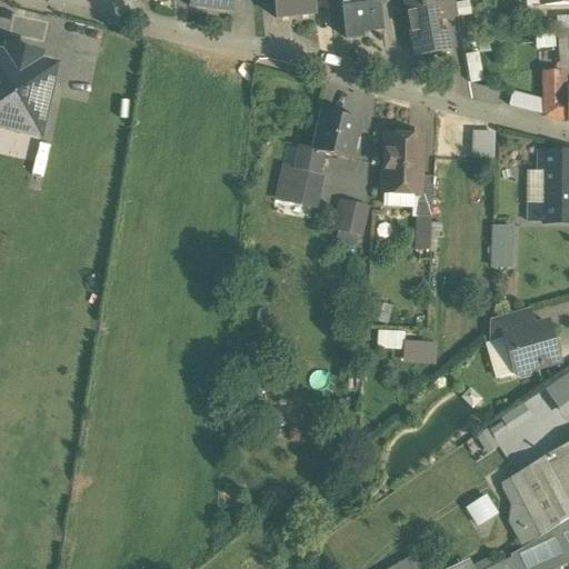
[(188,0),(187,8),(232,13),(232,0),(188,0)]
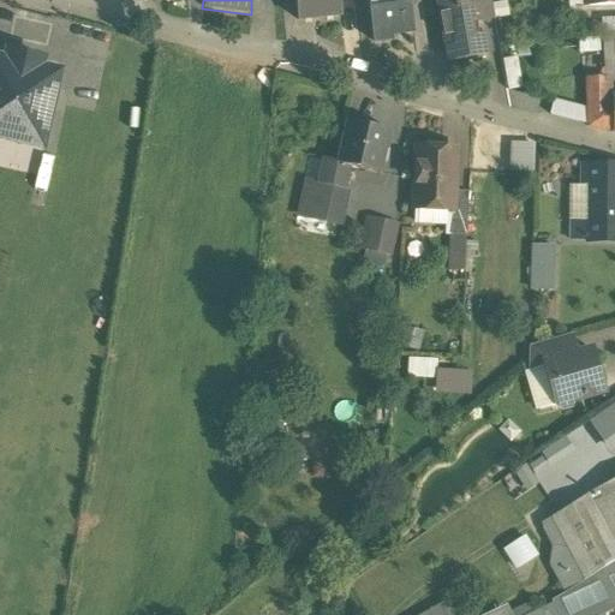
[(294,0),(297,19),(340,15),(338,0),(294,0)]
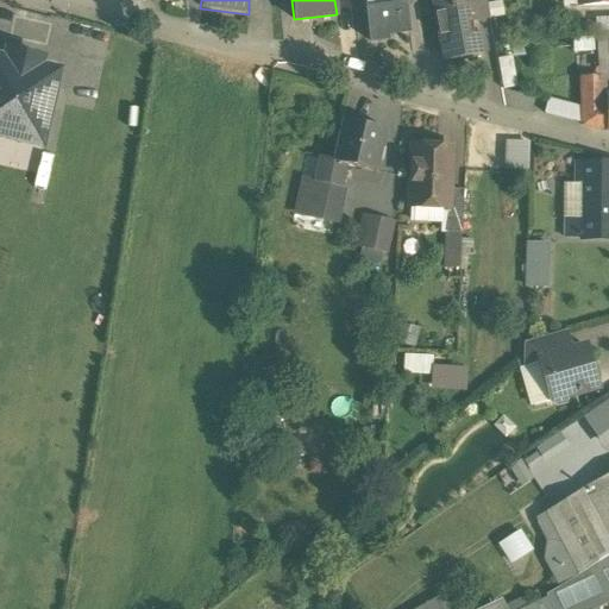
[(365,0),(365,2),(363,2),(369,41),(388,38),(387,35),(409,31),(405,1),(405,0),(365,0)]
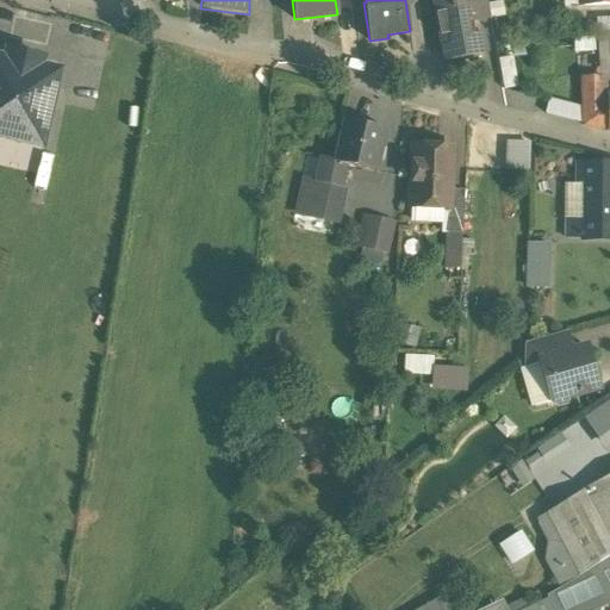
[(472,0),(433,0),(443,62),(481,55),(477,22),(474,11),(472,0)]
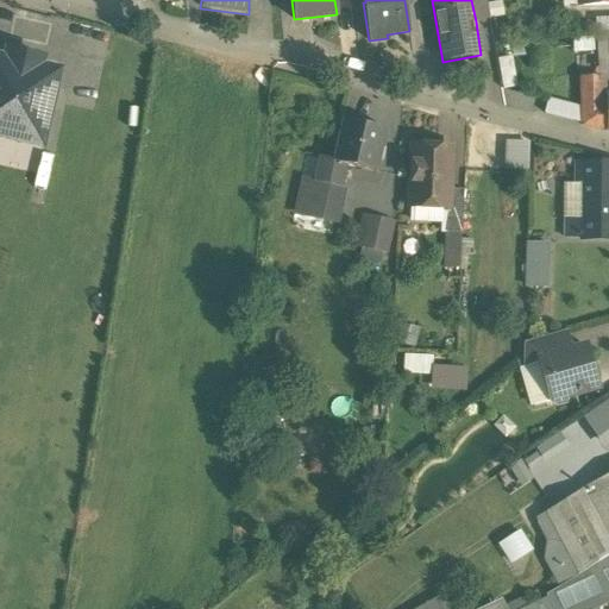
[(488,8),(485,0),(471,0),(473,11),(488,8)]
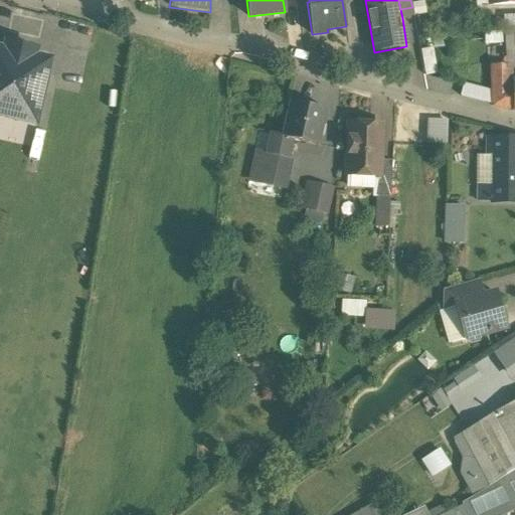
[(412,7),(400,9),(402,18),(413,16),(412,7)]
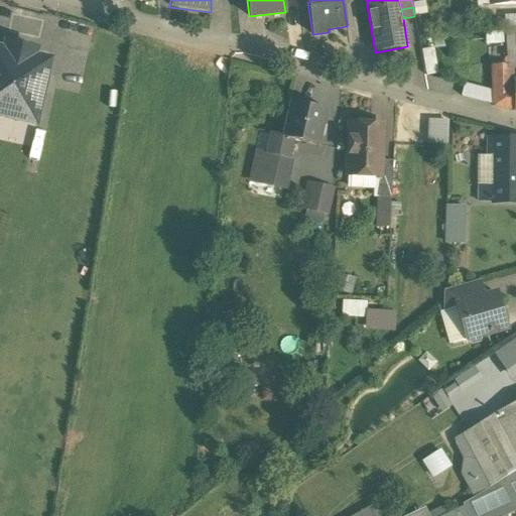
[(38,40),(39,15),(11,15),(11,39),(38,40)]
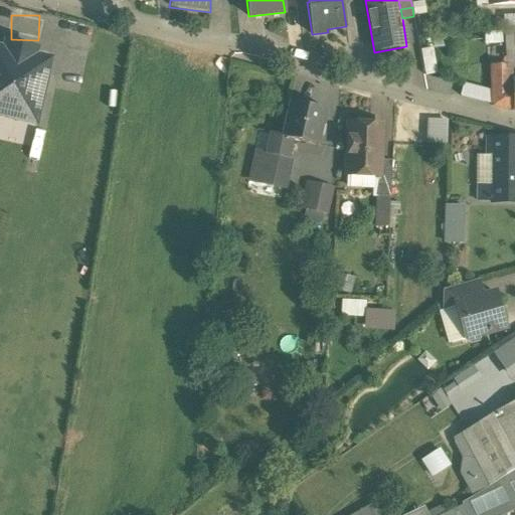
[(504,29),(514,28),(514,16),(503,17),(504,29)]
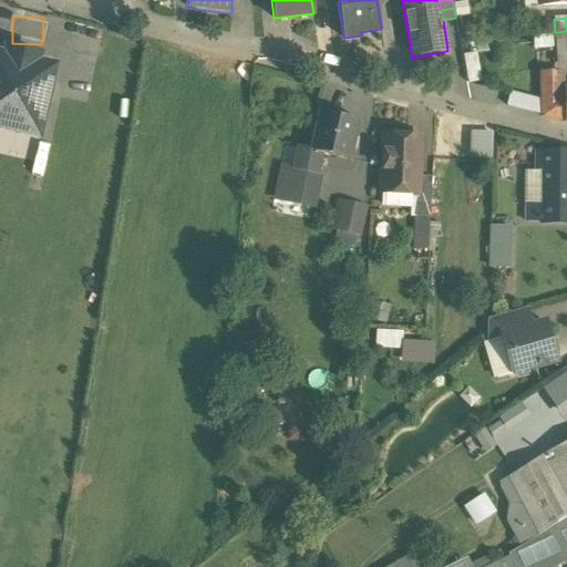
[(566,31),(556,32),(557,60),(566,59),(566,31)]
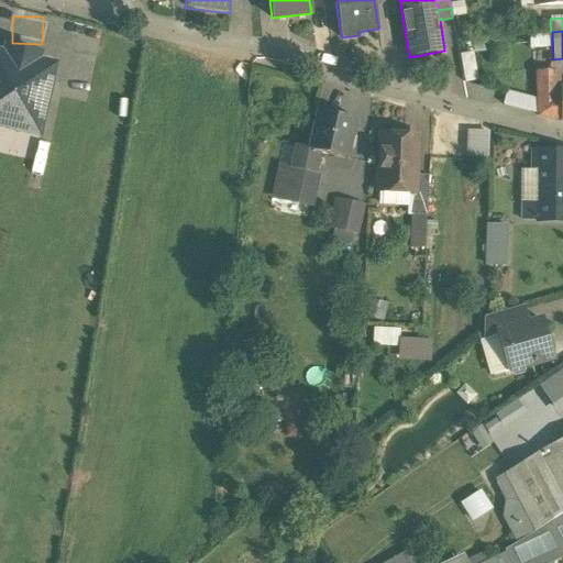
[(2,55),(0,54),(0,127),(39,136),(55,67),(42,65),(44,56),(4,47),(2,55)]
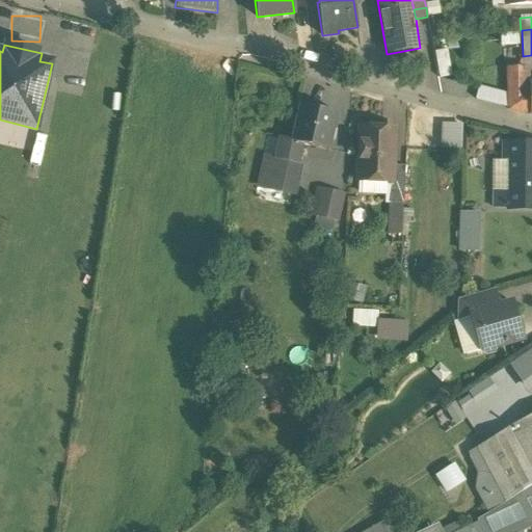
[(447,53),(434,55),(439,78),(451,76),(447,53)]
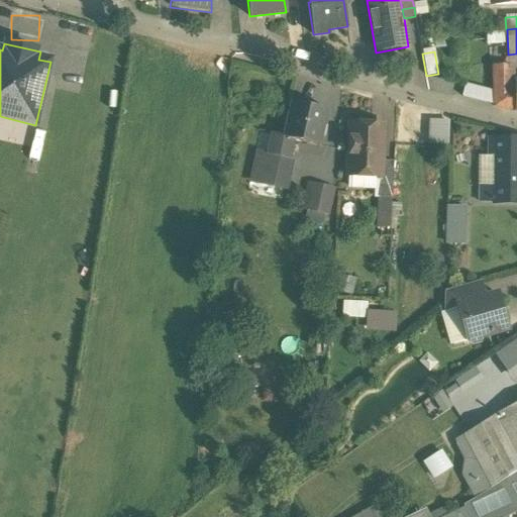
[(510,65),(493,66),(494,92),(494,105),(494,107),(515,112),(513,81),(510,81),(510,65)]
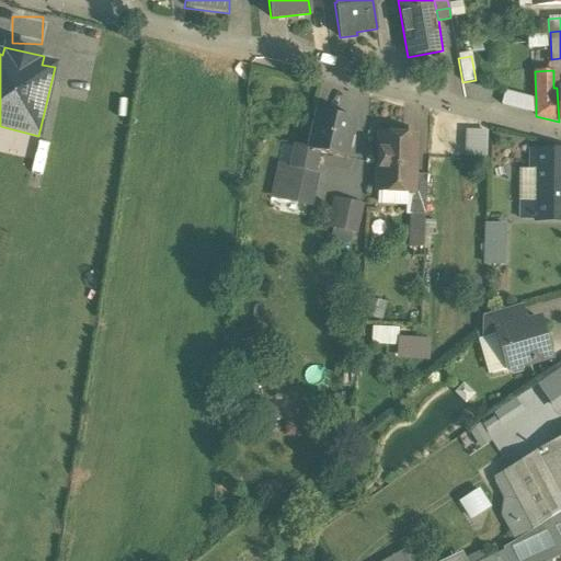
[(536,100),(505,92),(502,105),(536,114),(536,100)]
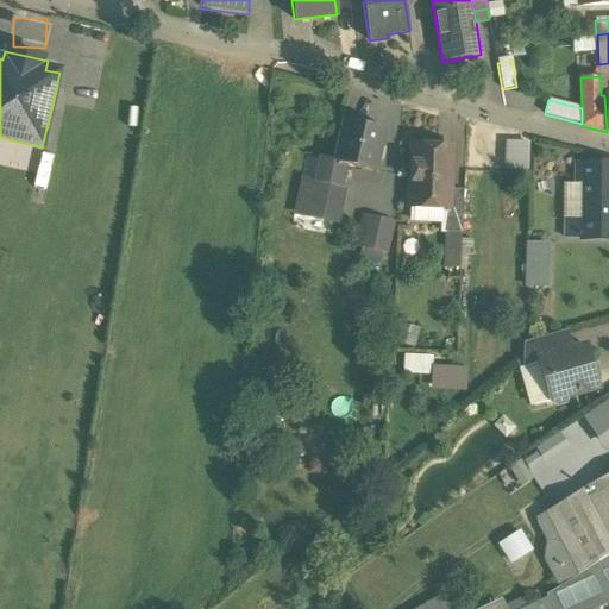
[(384,131),(343,121),(333,161),(333,164),(343,165),(376,173),(384,131)]
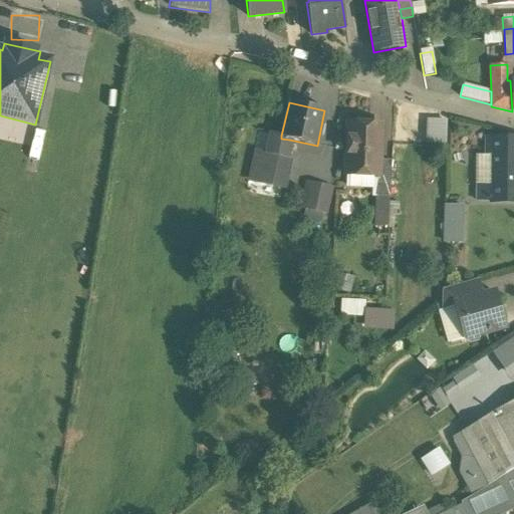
[(446,143),(447,118),(428,117),(427,142),(446,143)]
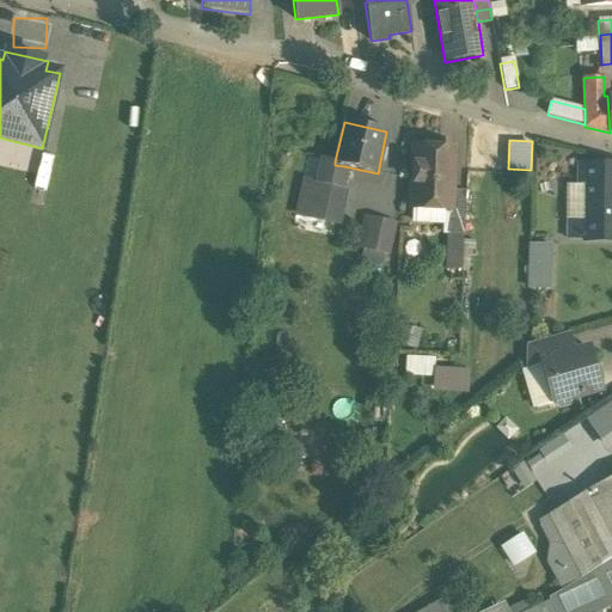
[(453,151),(416,150),(414,204),(450,206),(451,206),(452,191),(453,151)]
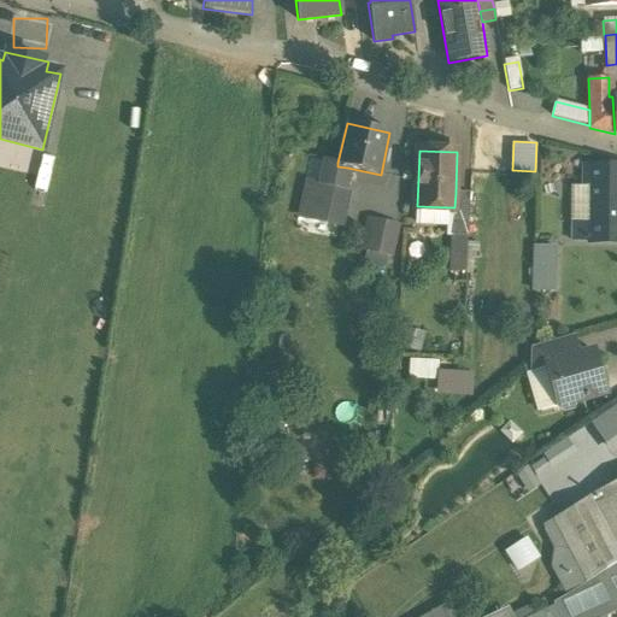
[(338,163),(325,160),(319,184),(341,188),(342,189),(347,168),(338,166),(338,163)]
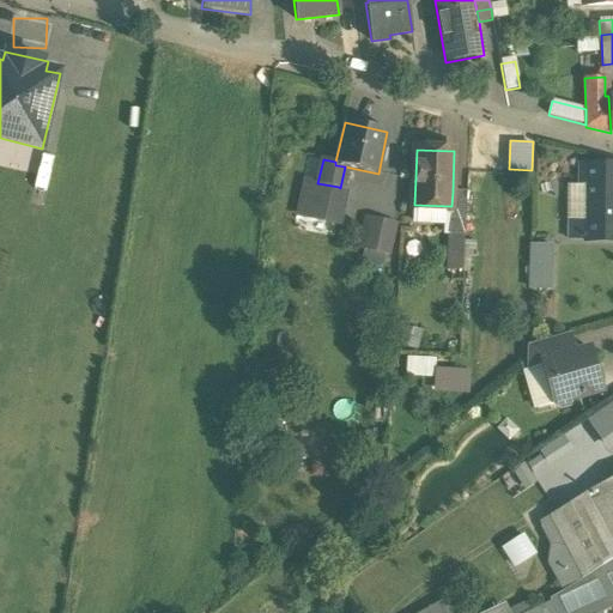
[(612,165),(588,165),(588,164),(580,164),(580,186),(586,186),(586,222),(586,240),(612,240),(612,165)]
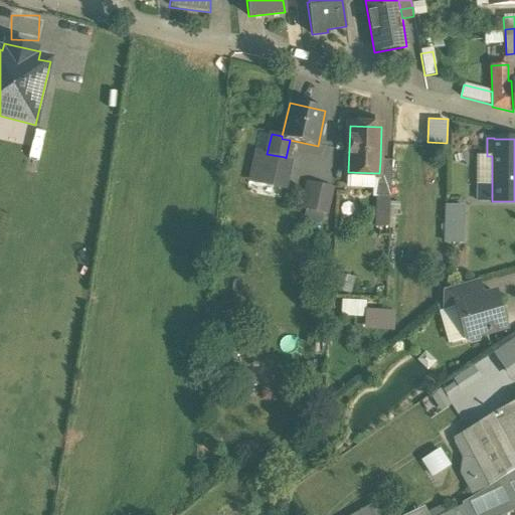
[(285,157),(267,154),(261,184),(283,189),(289,163),(284,162),(285,157)]
